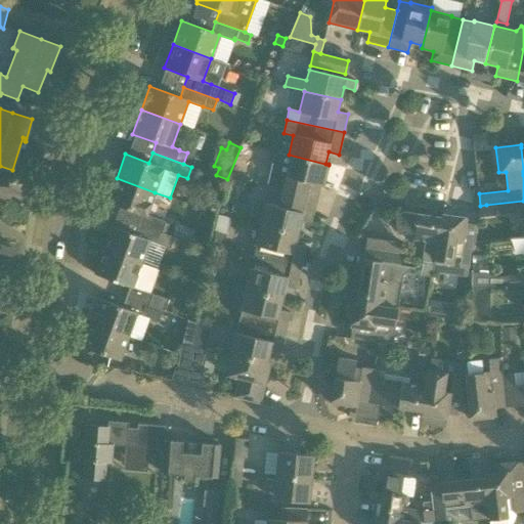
[(275,153),(267,185),(317,198),(320,185),(323,185),(329,165),(289,155),(275,153)]
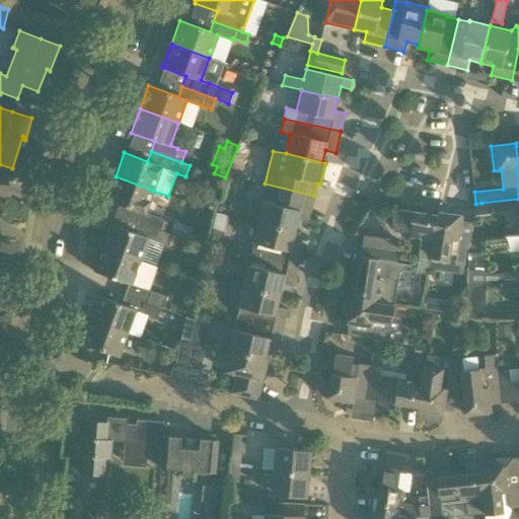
[(159,231),(163,220),(145,213),(153,191),(116,176),(106,200),(141,212),(137,222),(159,231)]
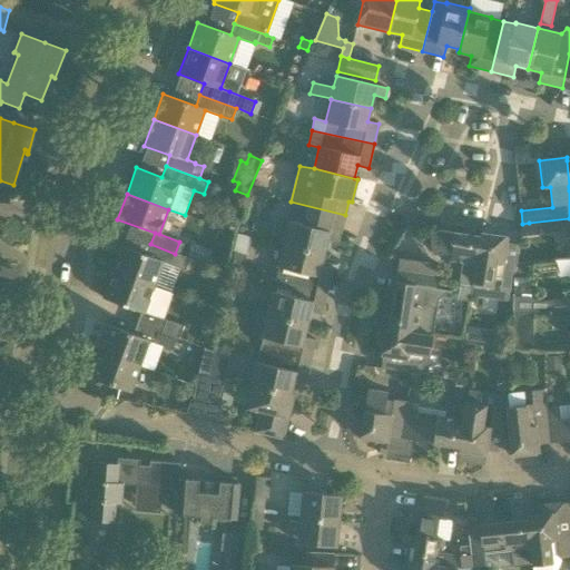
[(288,223),(284,242),(325,251),(327,241),(338,244),(345,215),(291,202),(286,223),(288,223)]
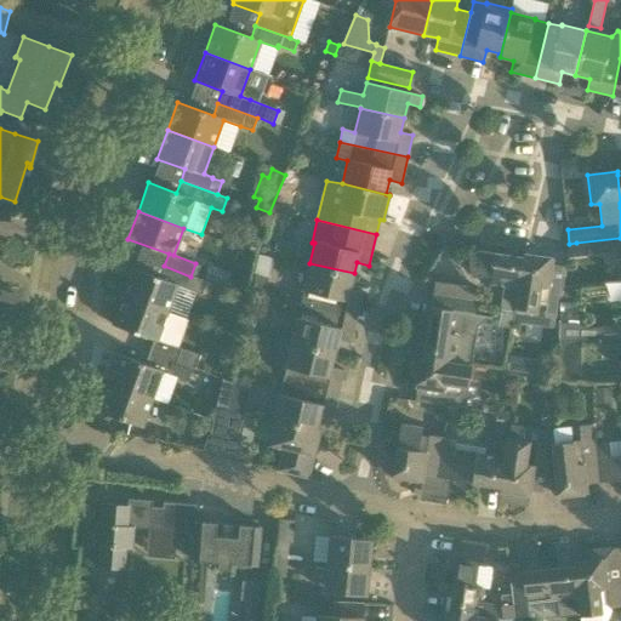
[(605,283),(620,280),(620,238),(576,243),(577,254),(587,252),(588,255),(602,254),(605,283)]
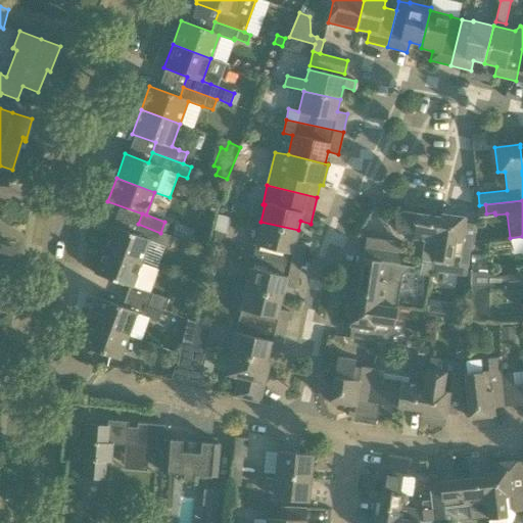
[(395,219),(393,220),(394,236),(411,235),(414,235),(413,238),(436,242),(437,242),(441,218),(440,218),(397,210),(395,219)]
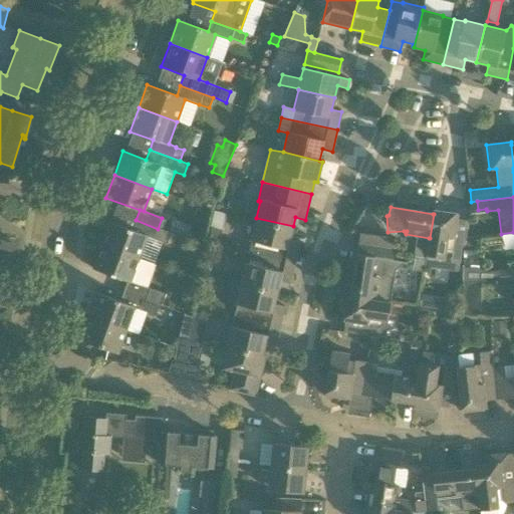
[(464,254),(466,238),(468,226),(456,224),(458,214),(433,211),(433,214),(434,214),(430,238),(429,238),(426,260),(425,267),(462,272),(463,267),(464,254)]
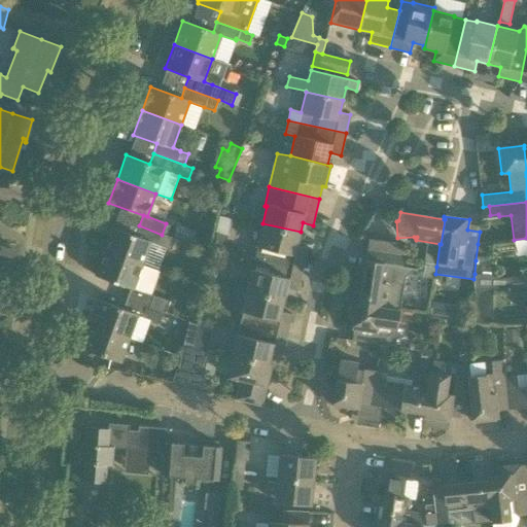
[(211,251),(214,237),(217,225),(200,220),(196,237),(201,238),(199,248),(211,251)]
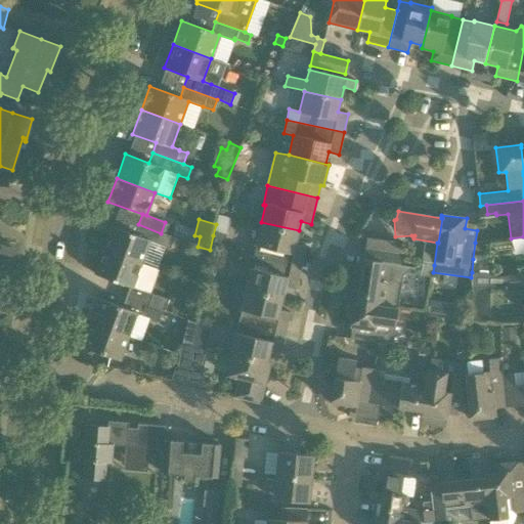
[(254,257),(301,268),(305,248),(296,246),(299,230),(261,222),(256,246),(257,246),(254,257)]
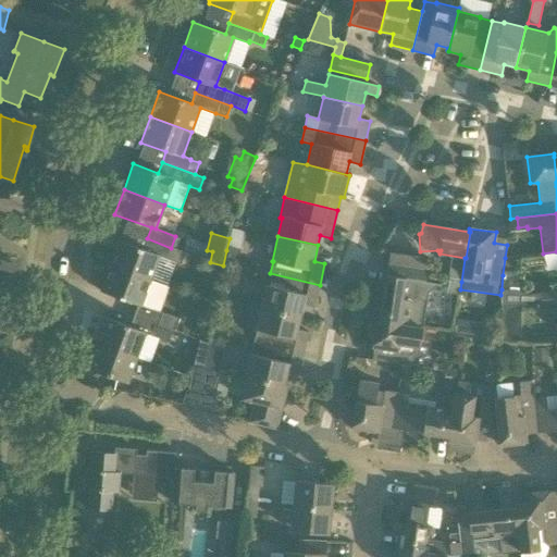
[(187,237),(183,250),(203,258),(208,245),(187,237)]
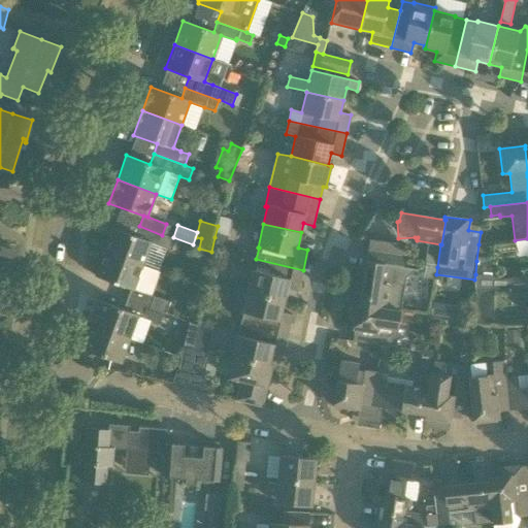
[(142,266),(151,243),(158,246),(158,245),(172,251),(176,239),(162,235),(139,226),(135,236),(112,228),(103,252),(142,266)]
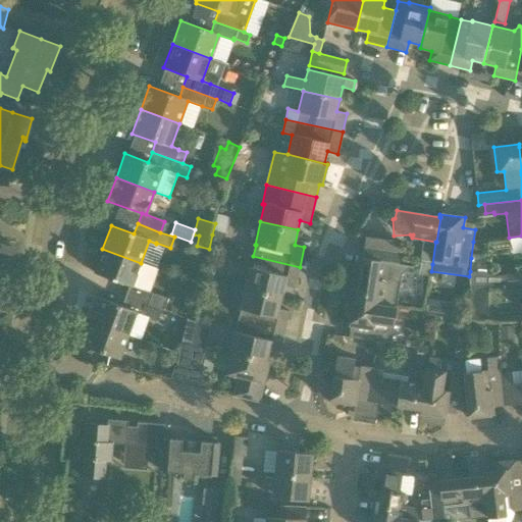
[(401,254),(402,243),(392,241),(389,252),(401,254)]
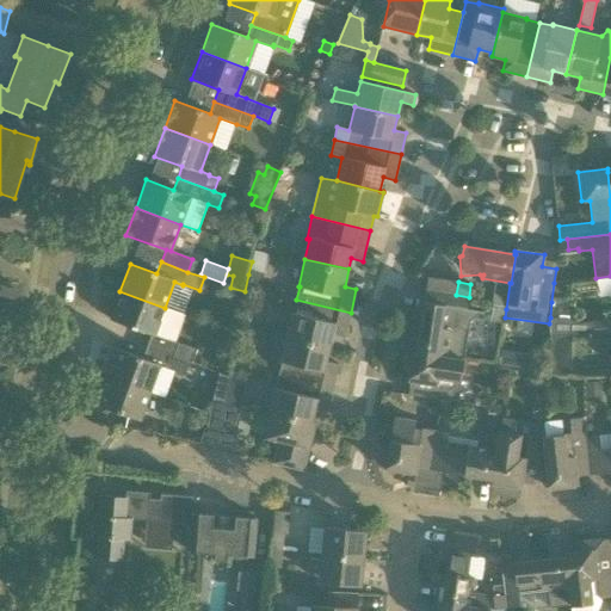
[(566,282),(554,283),(551,302),(550,318),(553,318),(551,335),(572,337),(593,338),(594,341),(610,339),(610,319),(592,321),(592,322),(578,323),(568,318),(568,298),(567,298),(566,282)]
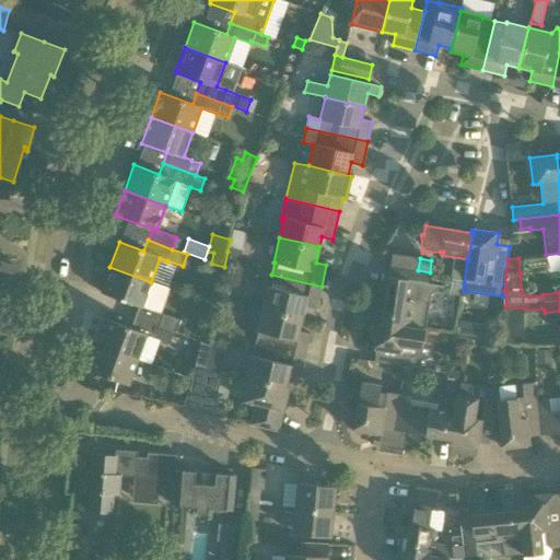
[(142,307),(142,306),(151,282),(109,267),(101,292),(138,306),(142,307)]
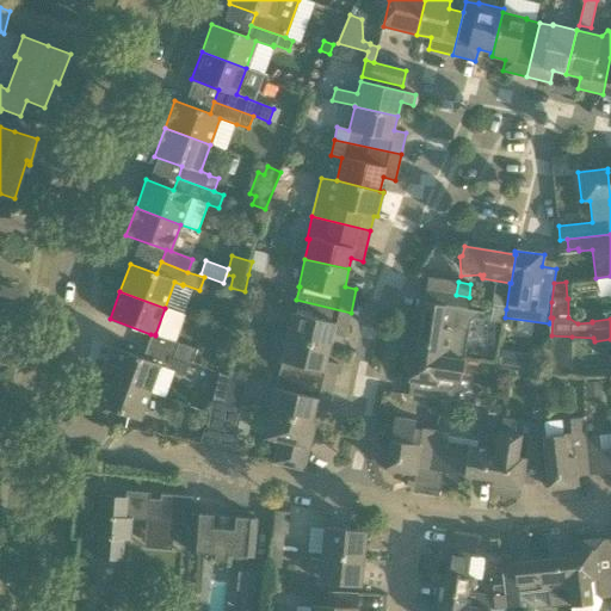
[(417,353),(415,353),(445,358),(445,357),(464,360),(471,320),(481,313),(467,309),(469,297),(456,295),(455,307),(424,302),(417,353)]
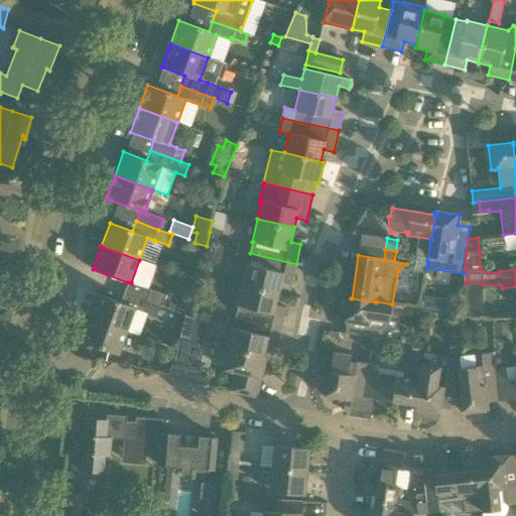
[(241,285),(278,293),(281,282),(291,284),(296,264),(250,253),(246,252),(244,264),(246,265),(241,285)]
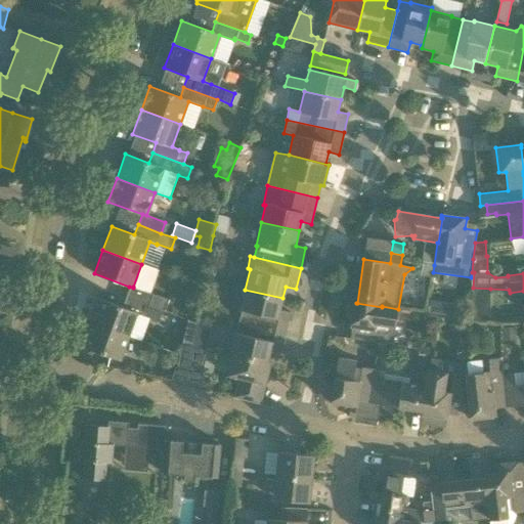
[(208,264),(206,278),(216,279),(218,266),(208,264)]
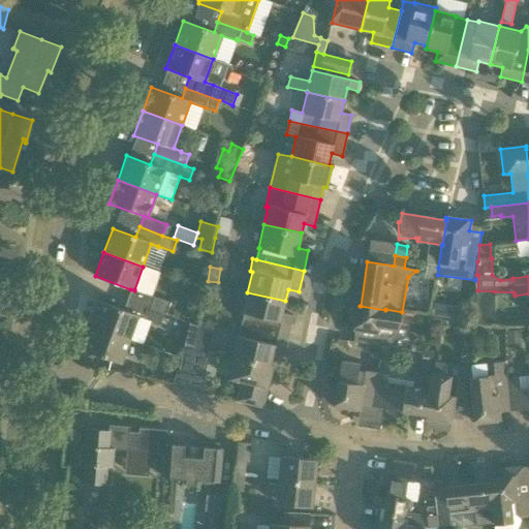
[(428,267),(426,277),(436,279),(437,275),(438,268),(428,267)]
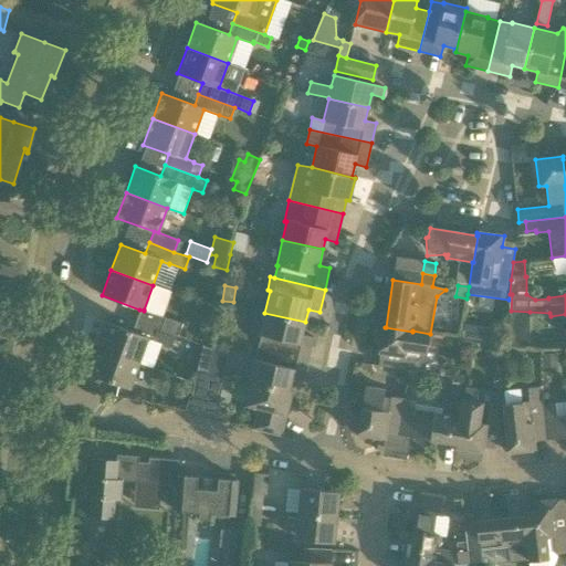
[(176,335),(180,323),(165,317),(144,310),(144,311),(139,310),(136,321),(176,335)]
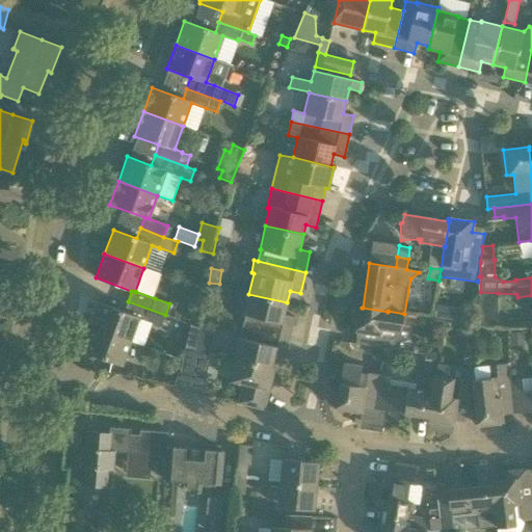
[(498,293),(480,292),(479,311),(497,312),(498,293)]
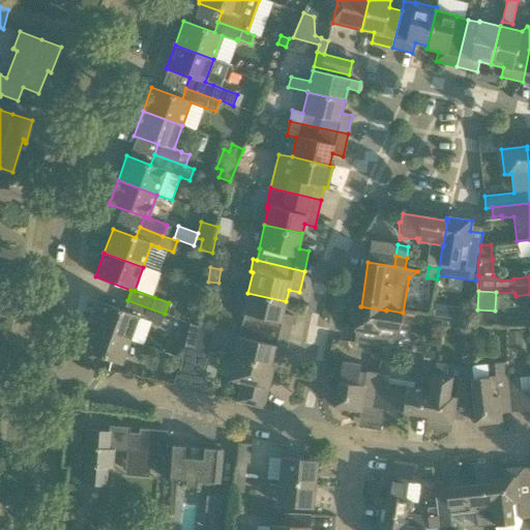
[(242,325),(289,336),(293,316),(283,314),(286,301),(247,293),(243,314),(245,314),(242,325)]
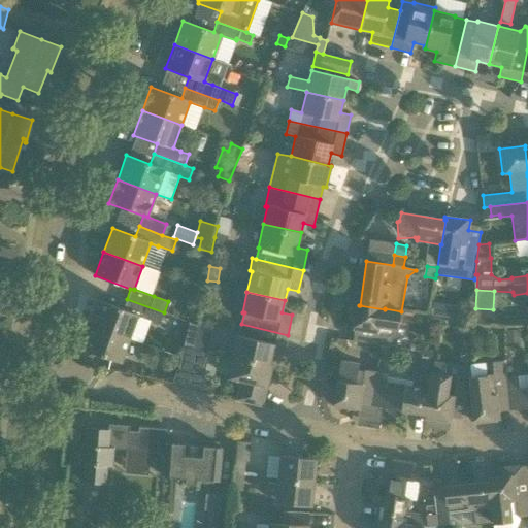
[(91,325),(130,339),(138,316),(161,324),(164,312),(127,299),(123,309),(100,300),(91,325)]
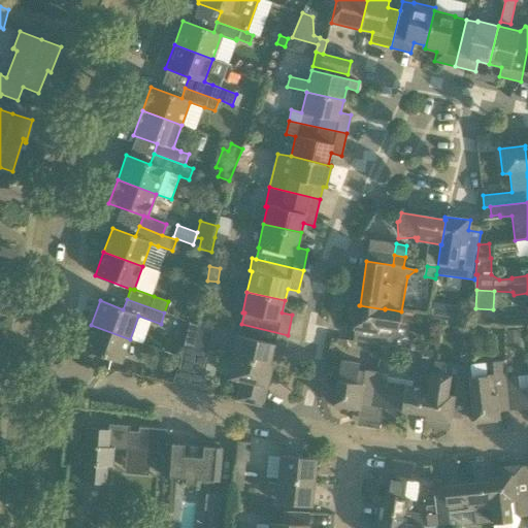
[(461,299),(460,307),(469,308),(470,301),(461,299)]
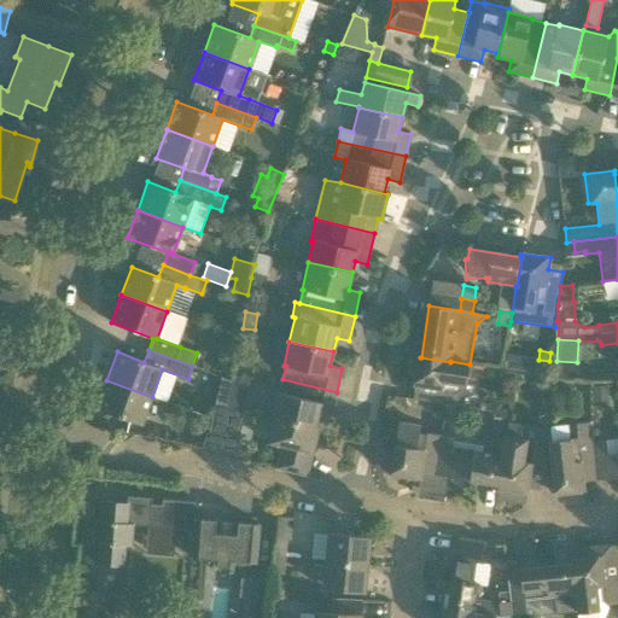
[(509,356),(511,367),(534,365),(532,354),(509,356)]
